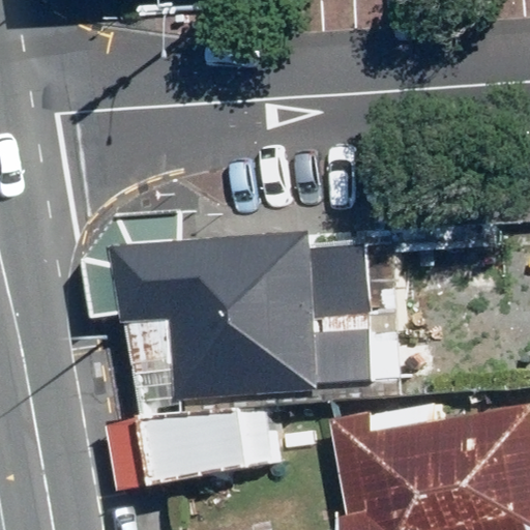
[(105,315),(117,312),(112,243),(180,239),(181,211),(142,213),(115,215),(101,233),(81,260),(91,317),(105,315)]
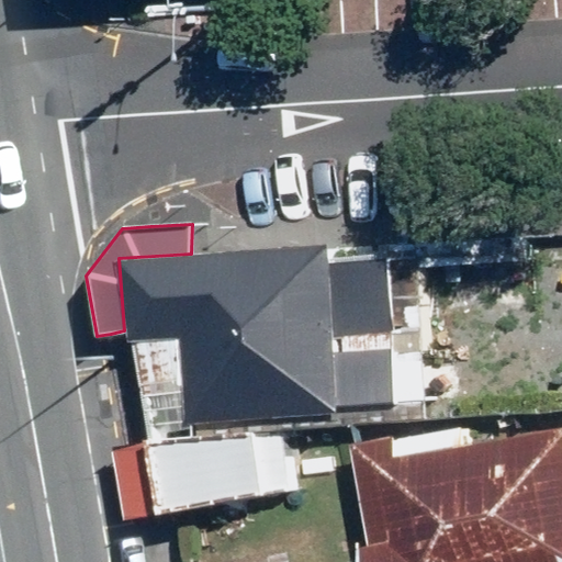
[(124,330),(124,340),(131,339),(180,336),(186,426),(191,426),(339,416),(339,406),(398,402),(388,256),(328,259),(328,244),(191,254),(119,258),(124,330)]
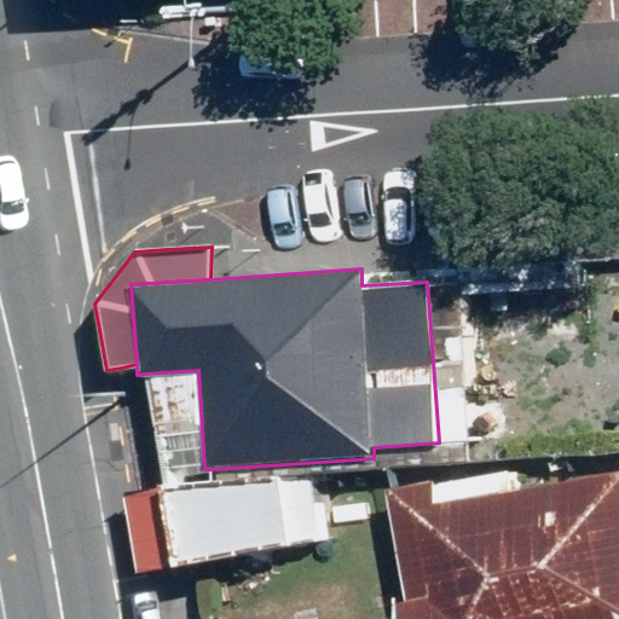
[(212,485),(210,469),(204,469),(198,370),(144,374),(163,487),(212,485)]
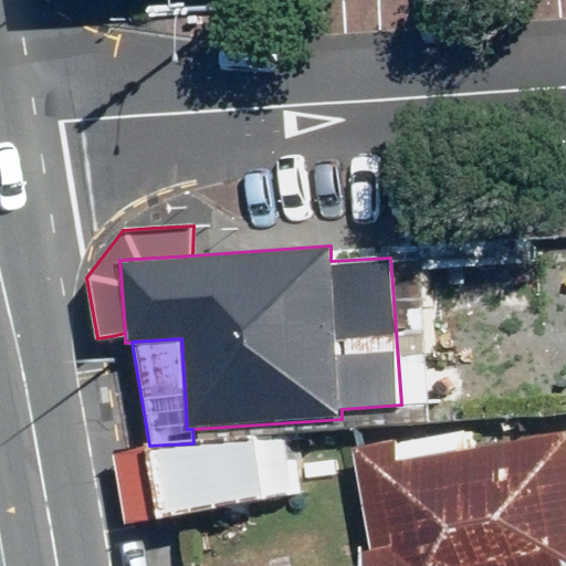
[(358,552),(360,565),(565,565),(565,431),(469,450),(465,431),(396,443),(395,440),(353,448),(371,549),(358,552)]
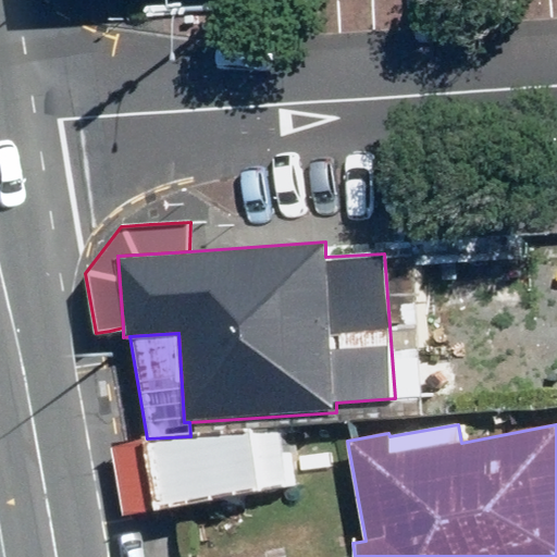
[(147,438),(143,438),(155,510),(284,485),(279,430),(190,436),(147,438)]
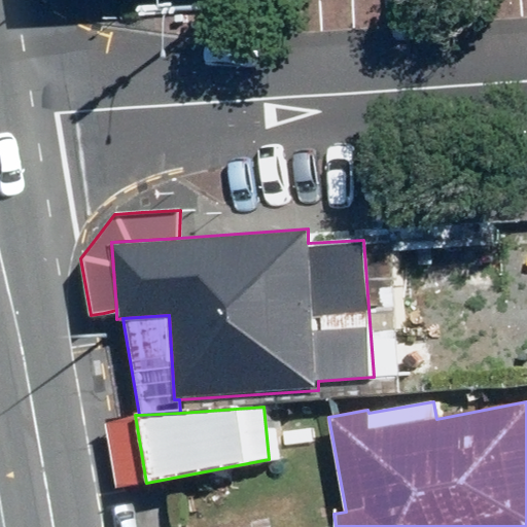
[(137,485),(146,483),(135,415),(124,417),(102,421),(114,489),(137,485)]
